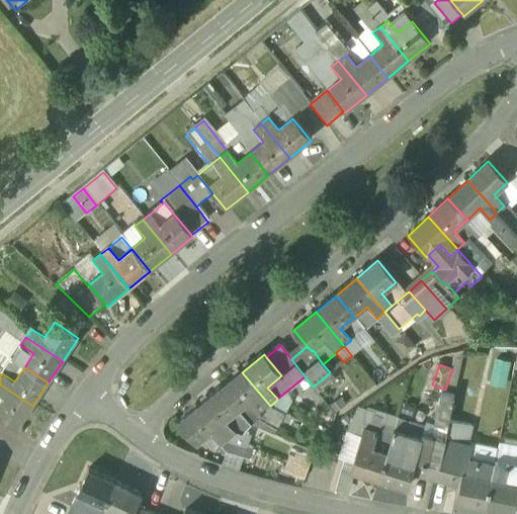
[(242,372),(221,390),(239,411),(252,400),(262,412),(270,406),(242,372)]
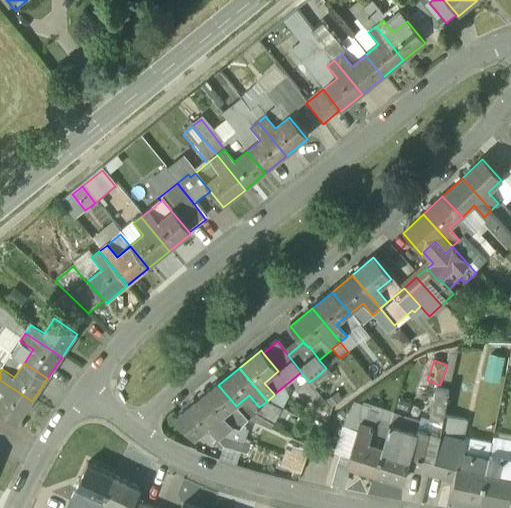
[(317,376),(309,382),(314,389),(322,383),(317,376)]
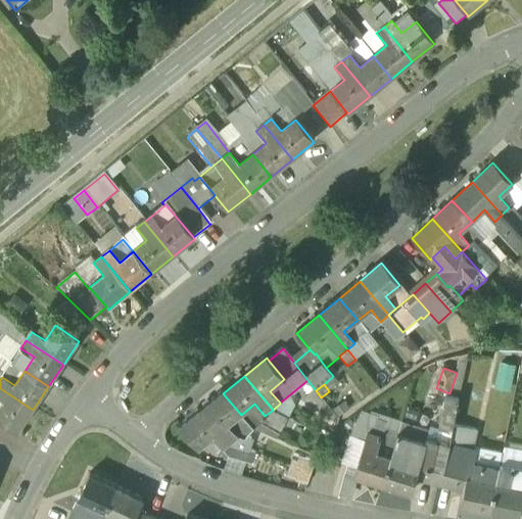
[(33,410),(0,388),(0,399),(3,403),(0,407),(0,422),(17,433),(33,410)]
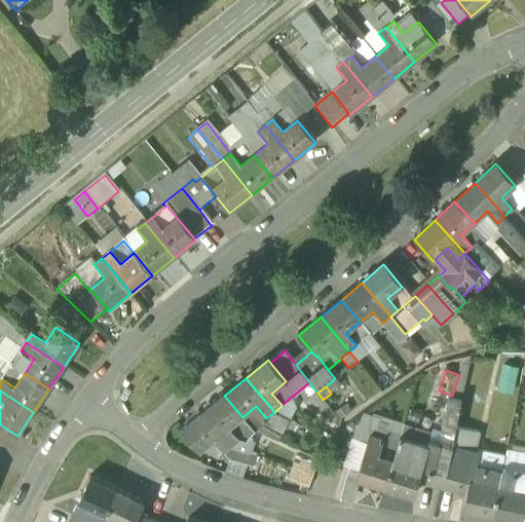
[(224,396),(202,412),(231,447),(239,441),(229,429),(242,417),(224,396)]
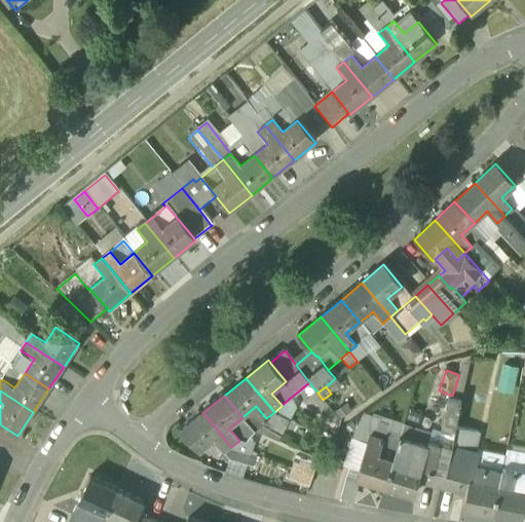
[(202,412),(181,431),(199,452),(214,441),(224,453),(231,447),(202,412)]
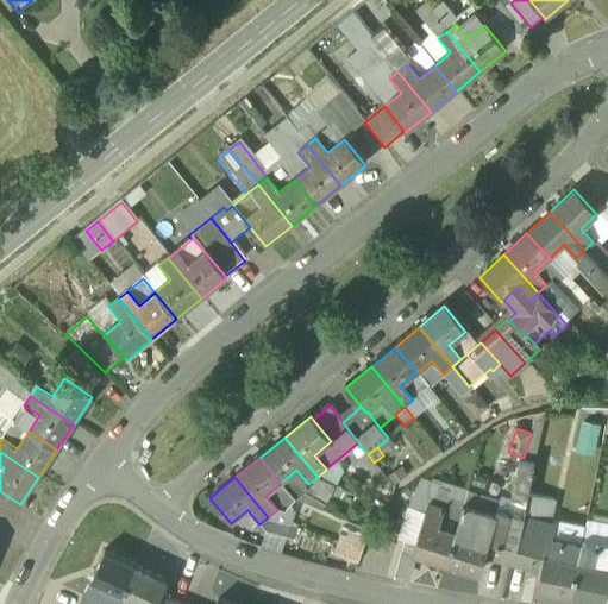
[(440,486),(420,480),(408,509),(425,514),(427,505),(433,507),(439,489),(440,486)]
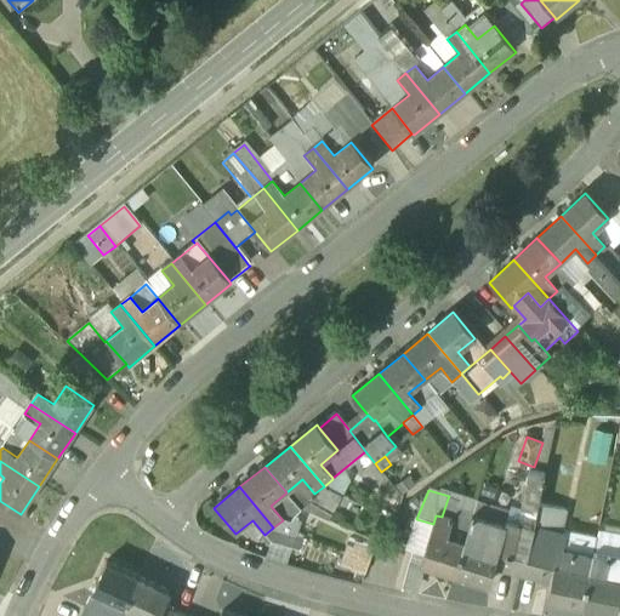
[(458,502),(448,498),(442,517),(453,520),(455,511),(458,502)]
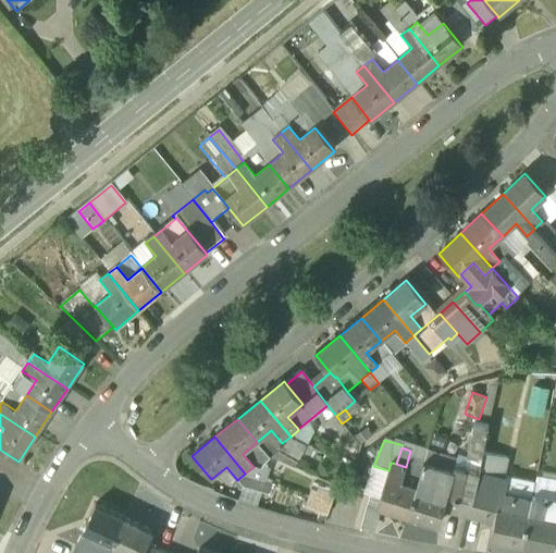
[(406,467),(400,483),(417,488),(423,464),(408,458),(406,467)]
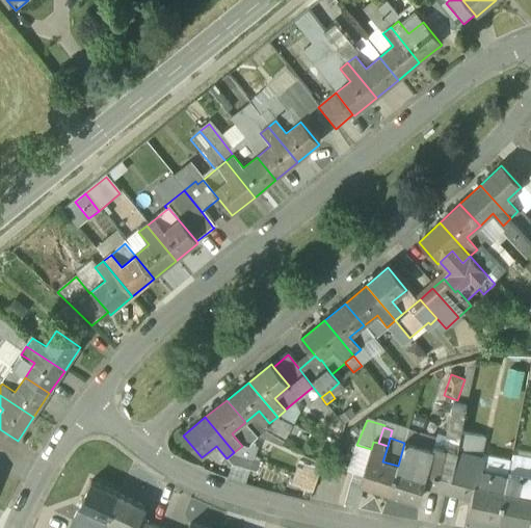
[(363,476),(361,484),(364,485),(389,494),(398,466),(382,462),(388,446),(378,443),(373,442),(371,449),(363,476)]
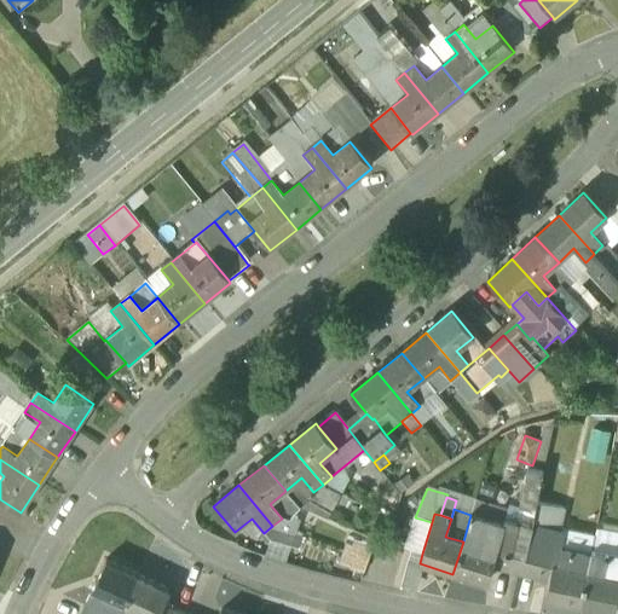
[(415,517),(414,516),(403,550),(410,552),(411,551),(422,554),(432,522),(415,517)]
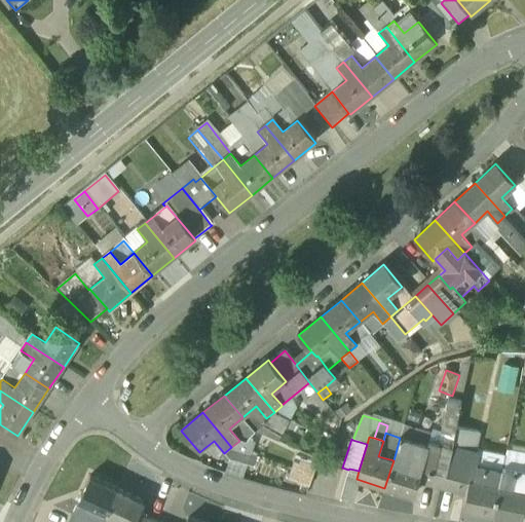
[(438,445),(432,474),(444,477),(450,448),(438,445)]
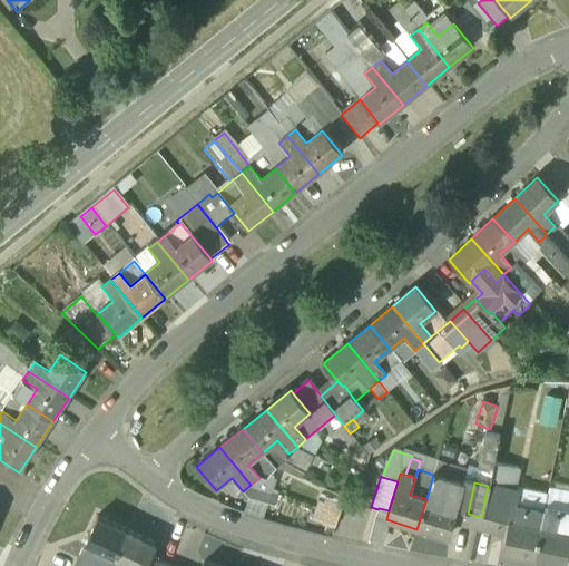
[(504,489),(488,486),(481,517),(497,520),(504,489)]
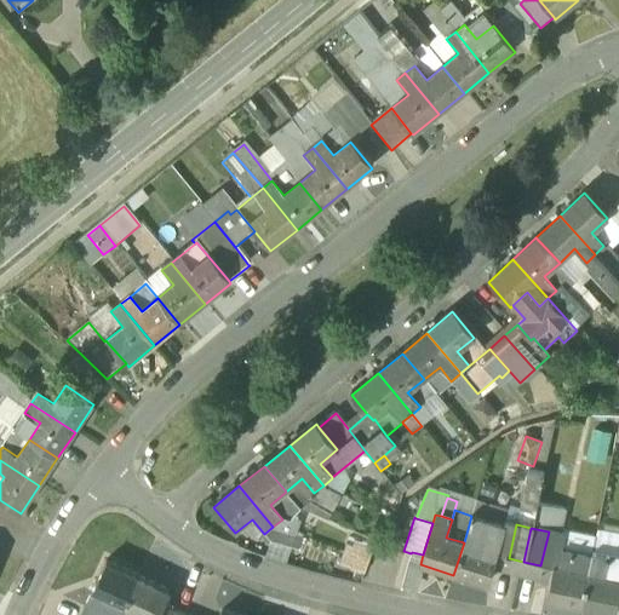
[(373,551),(349,541),(344,553),(368,562),(373,551)]
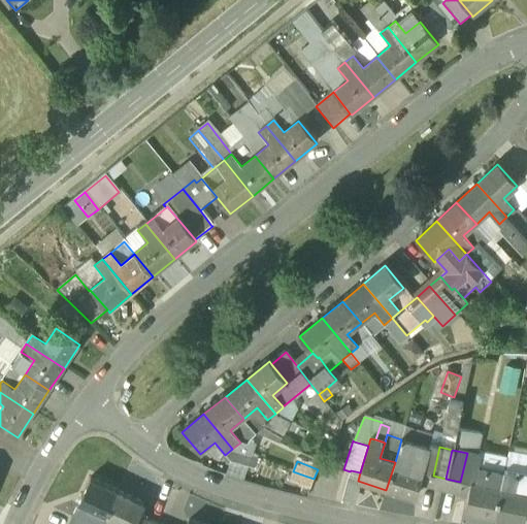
[(423,471),(395,462),(386,490),(415,498),(419,486),(423,472),(423,471)]
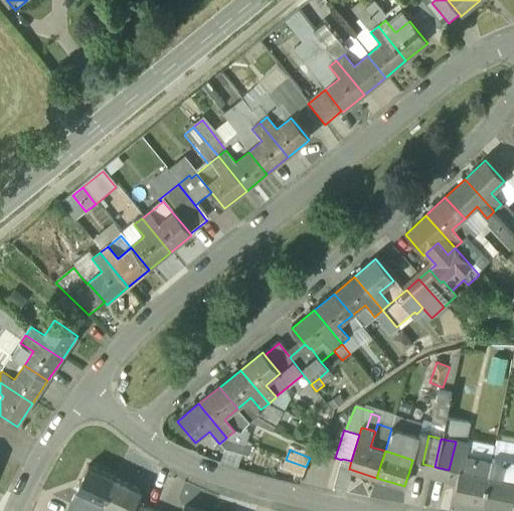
[(351,461),(342,459),(341,460),(334,487),(347,491),(352,470),(349,469),(351,461)]
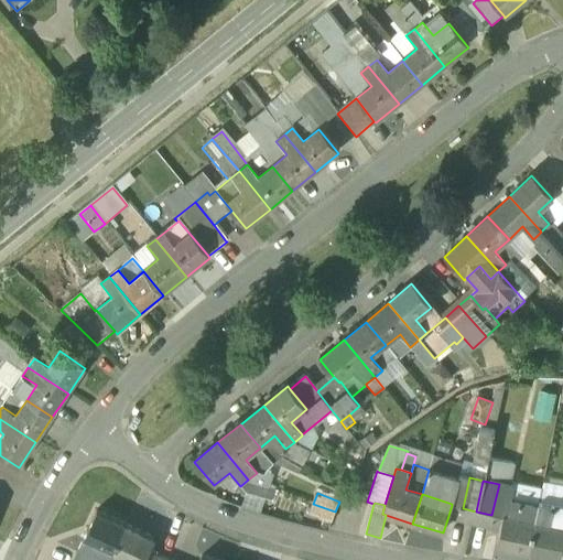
[(335,513),(313,504),(309,516),(331,525),(335,513)]
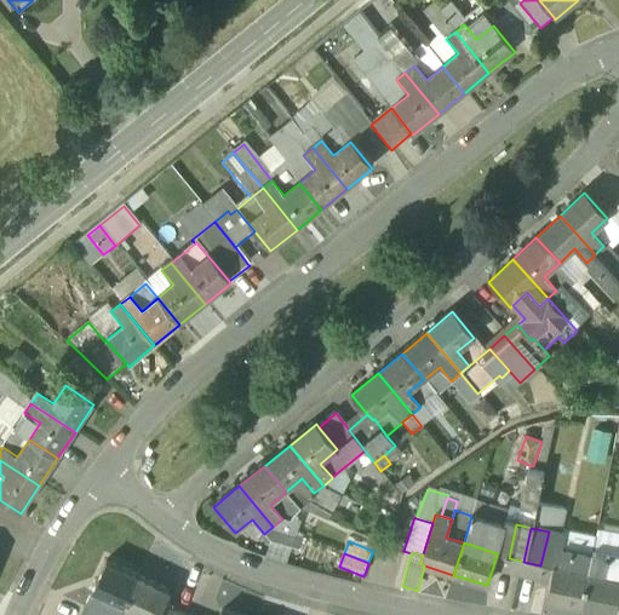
[(509,558),(497,555),(492,570),(520,578),(523,562),(509,558)]
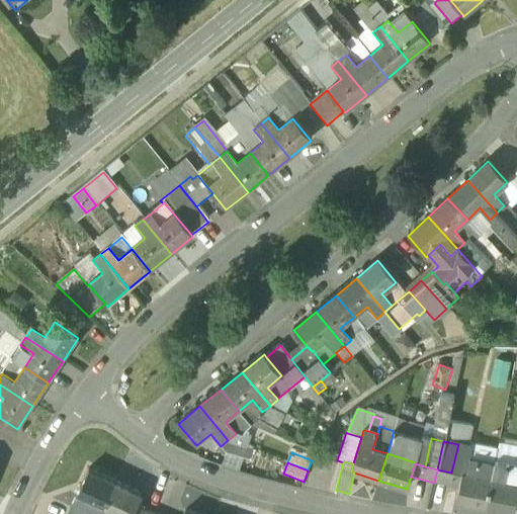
[(451,473),(437,469),(434,483),(458,489),(461,476),(451,473)]
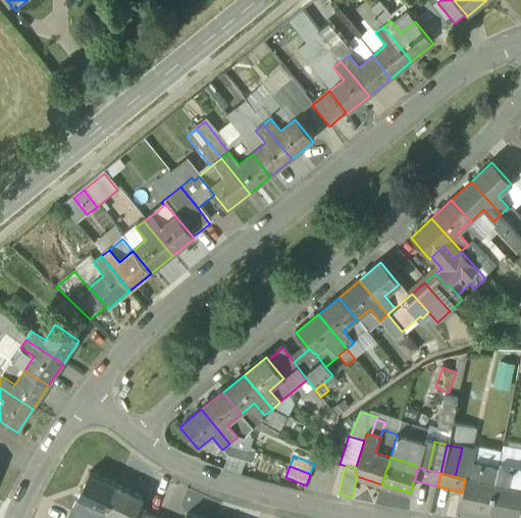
[(116,487),(90,474),(70,516),(71,516),(73,517),(85,517),(90,507),(104,514),(116,487)]
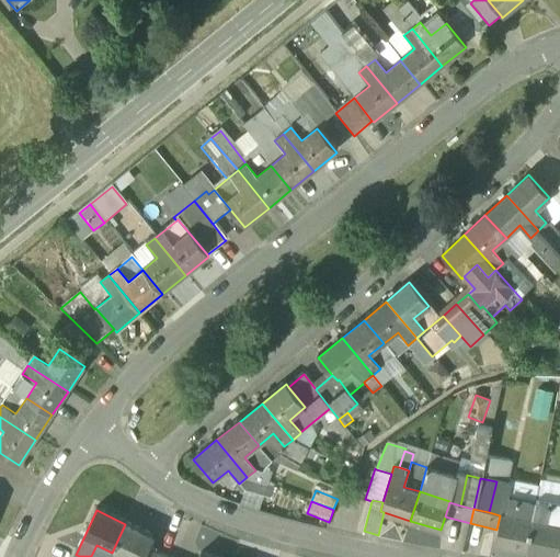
[(532,520),(501,513),(500,515),(496,530),(493,544),(525,550),(532,520)]
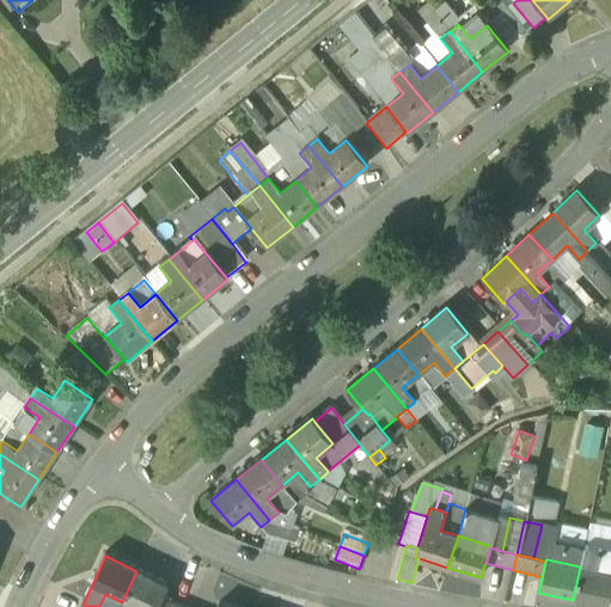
[(610,572),(580,566),(573,600),(600,606),(606,606),(609,592),(610,582),(610,572)]
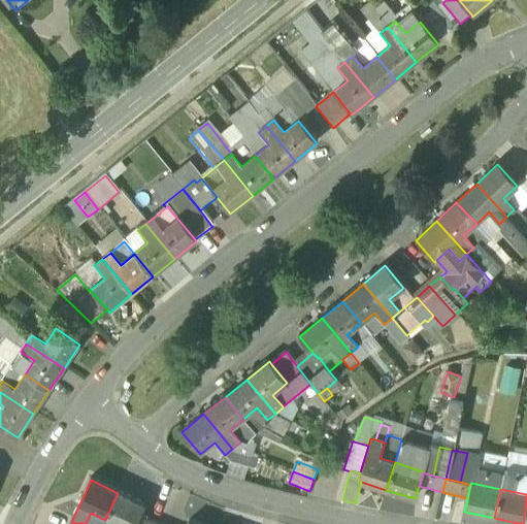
[(145,505),(118,493),(105,520),(112,523),(136,523),(139,519),(145,505)]
